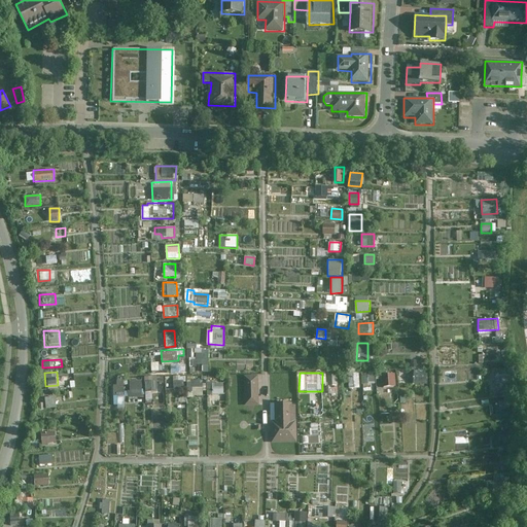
[(396,386),(395,374),(381,375),(382,387),(396,386)]
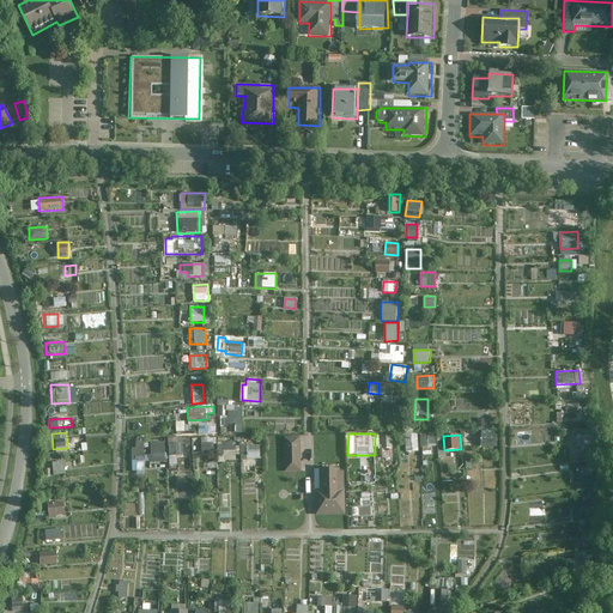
[(382,436),(383,449),(394,448),(393,436),(382,436)]
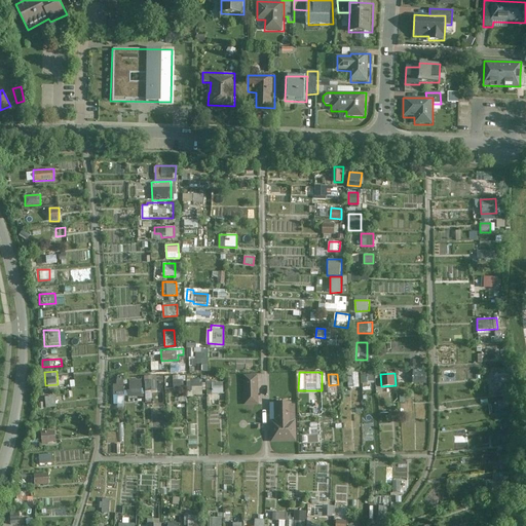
[(364,375),(365,384),(375,383),(374,375),(364,375)]
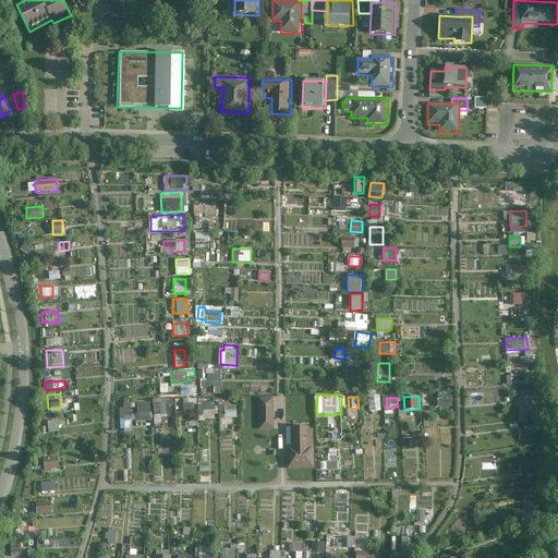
[(276,431),(275,399),(259,400),(261,432),(276,431)]
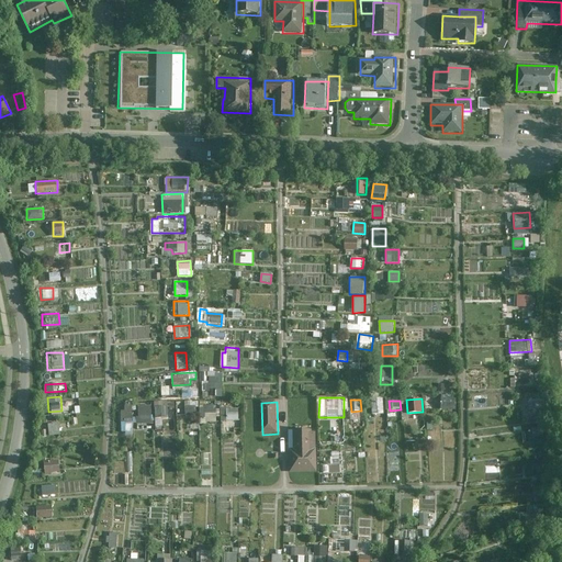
[(123,411),(120,411),(120,420),(132,419),(131,403),(123,404),(123,411)]
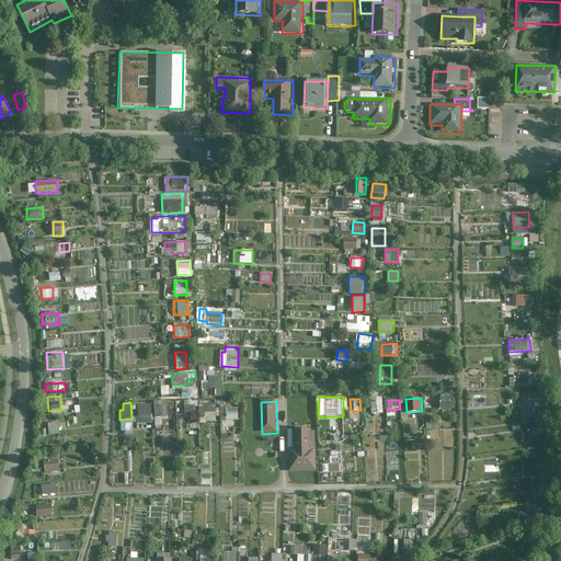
[(215,416),(216,404),(202,404),(201,416),(215,416)]
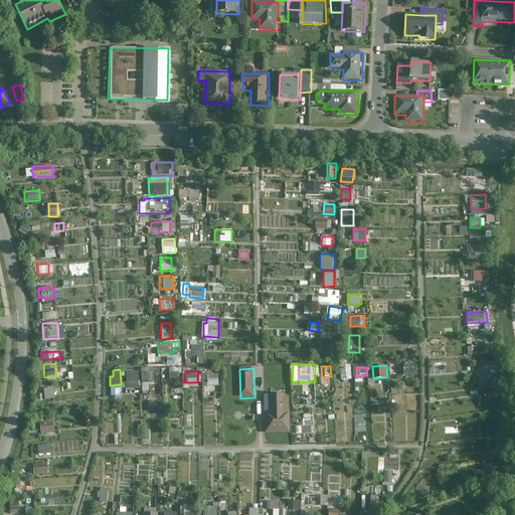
[(154,372),(126,372),(126,392),(150,391),(150,382),(154,382),(154,372)]
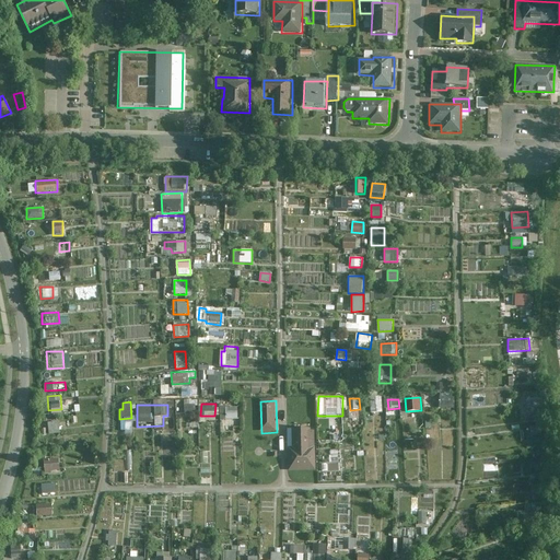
[(238,420),(238,408),(224,408),(224,420),(238,420)]
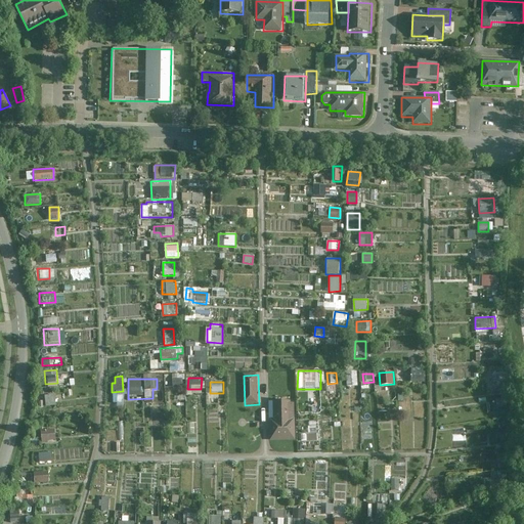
[(55,406),(54,394),(44,395),(45,406),(55,406)]
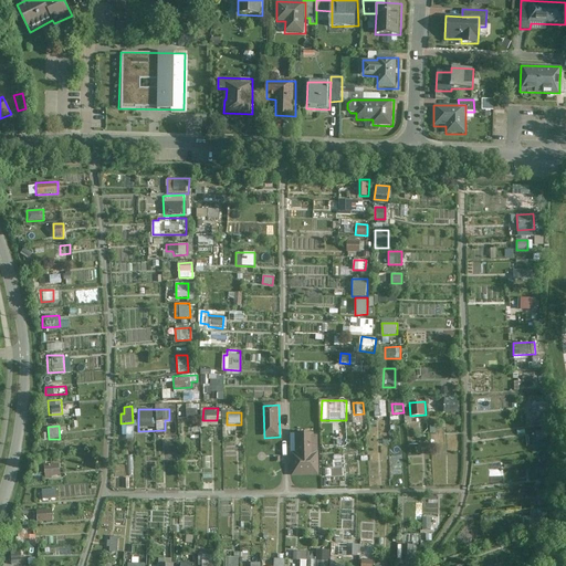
[(313,438),(313,435),(296,435),(296,453),(292,453),(293,478),(321,477),(320,438),(313,438)]
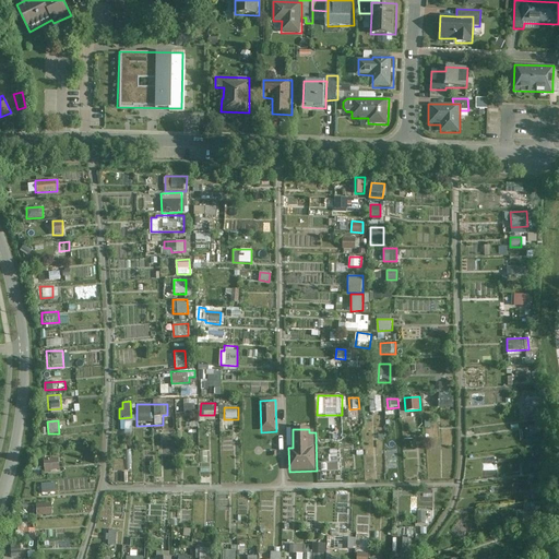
[(43,471),(58,471),(58,458),(43,459),(43,471)]
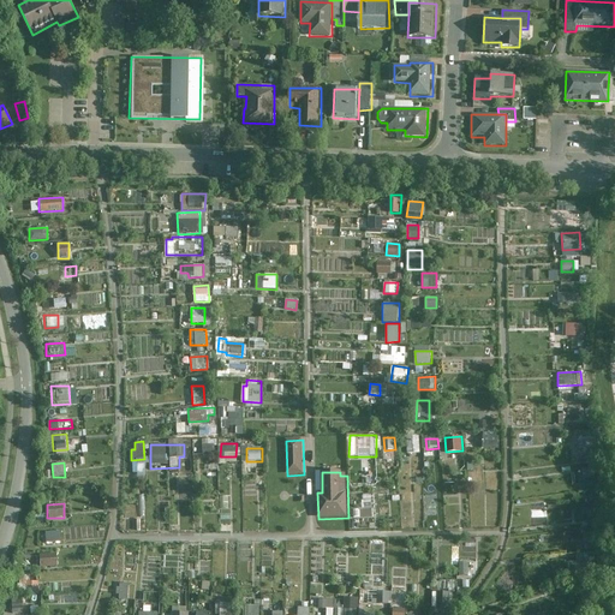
[(60,542),(59,531),(45,532),(45,543),(60,542)]
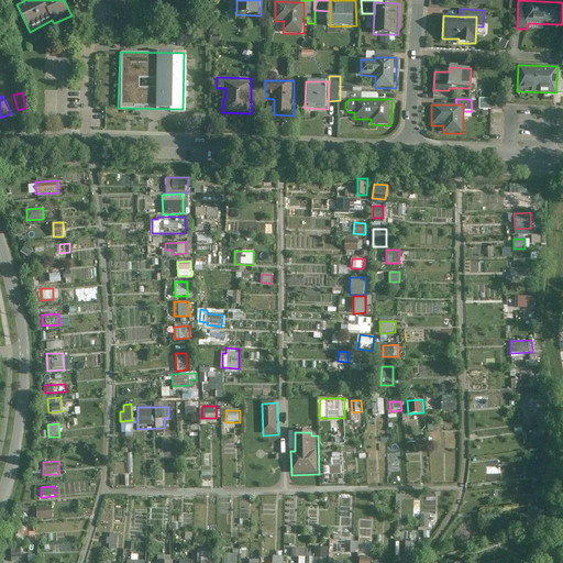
[(52,519),(52,507),(35,507),(35,519),(52,519)]
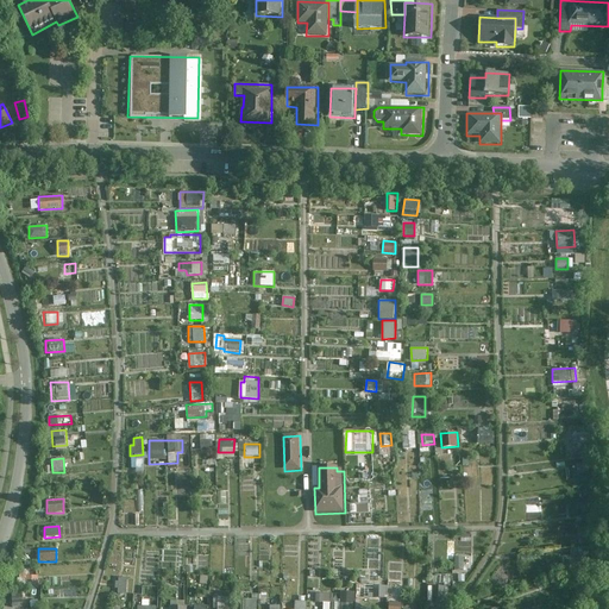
[(27,588),(38,588),(38,576),(27,576),(27,588)]
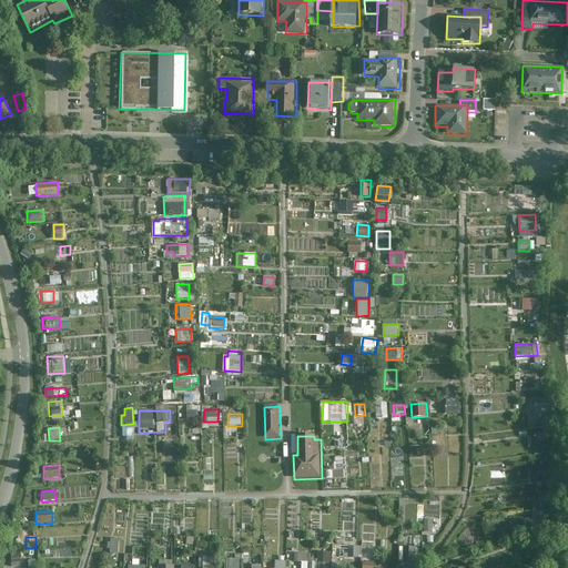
[(110,554),(120,554),(120,538),(110,538),(110,554)]
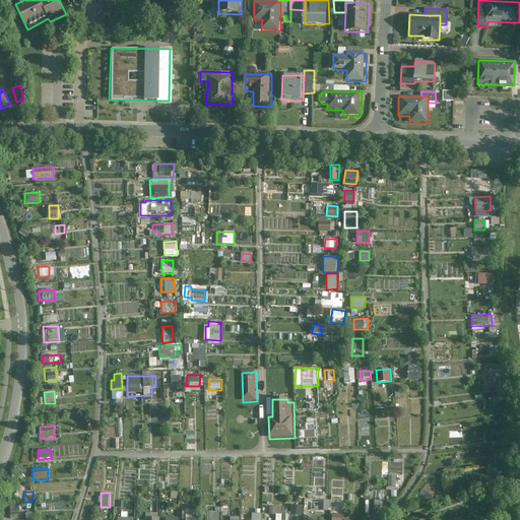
[(330,510),(330,500),(313,500),(313,510),(330,510)]
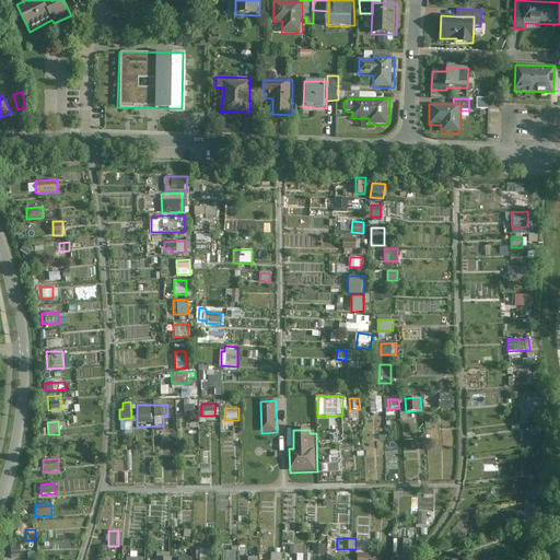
[(407,539),(393,539),(394,553),(408,552),(407,539)]
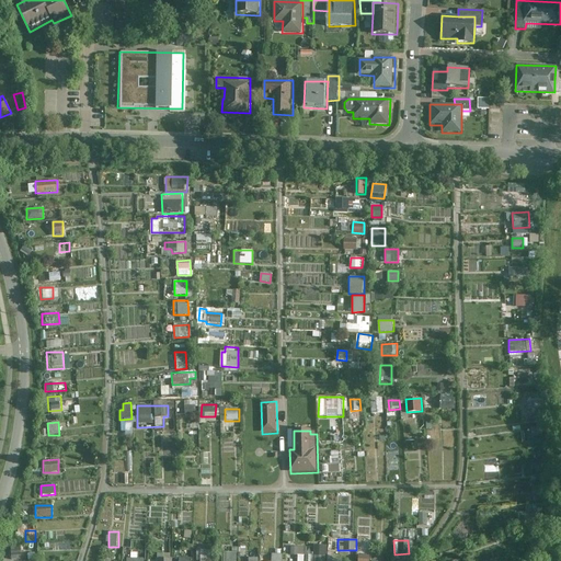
[(309,560),(327,560),(328,545),(313,545),(313,554),(310,554),(309,560)]
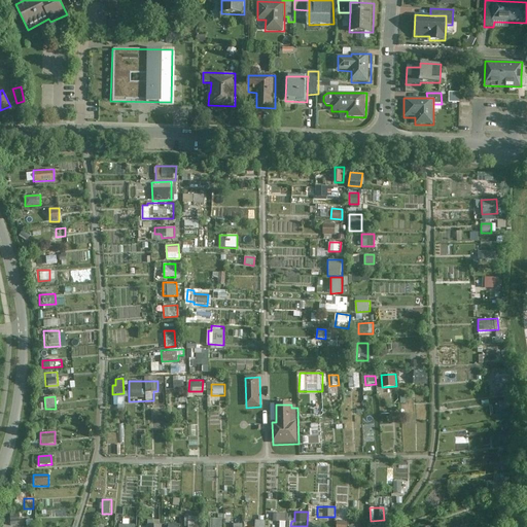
[(280,522),(280,526),(286,526),(287,514),(274,514),(274,522),(280,522)]
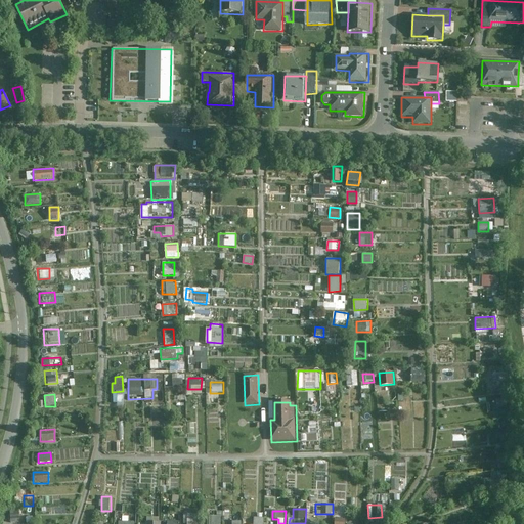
[(185,513),(185,523),(200,523),(200,513),(185,513)]
